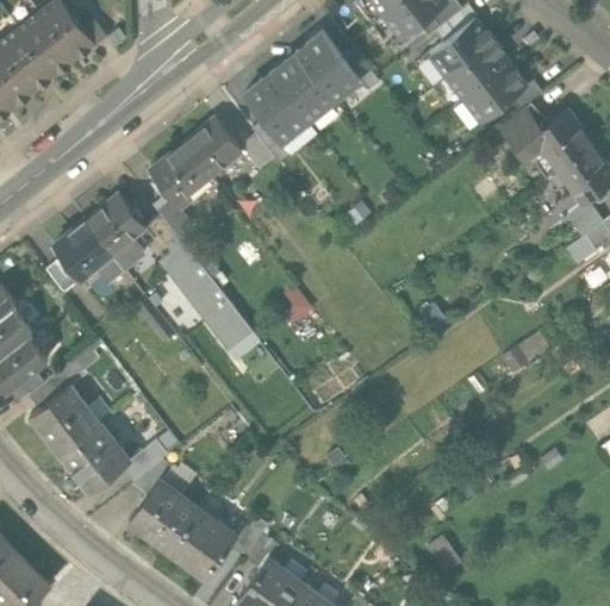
[(61,0),(54,0),(38,12),(73,57),(93,42),(76,19),(61,0)]
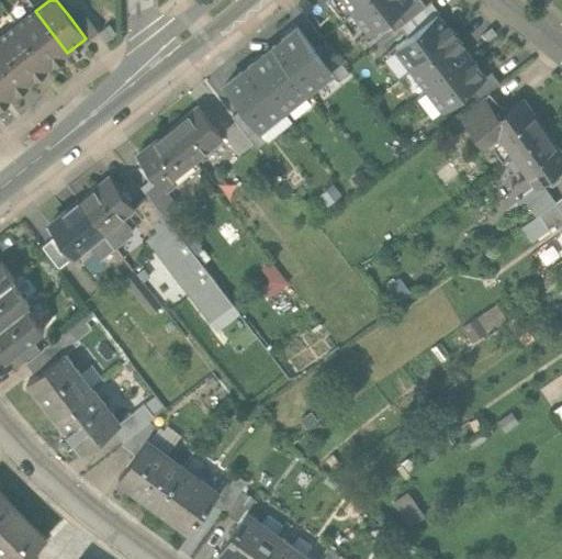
[(343,0),(353,13),(370,0),(343,0)]
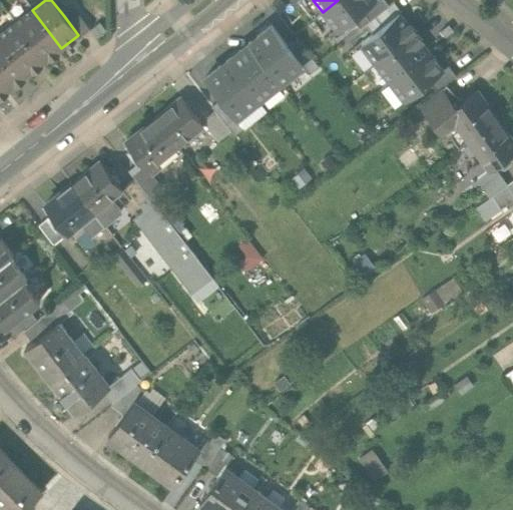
[(338,0),(323,12),(338,31),(376,2),(374,0),(338,0)]
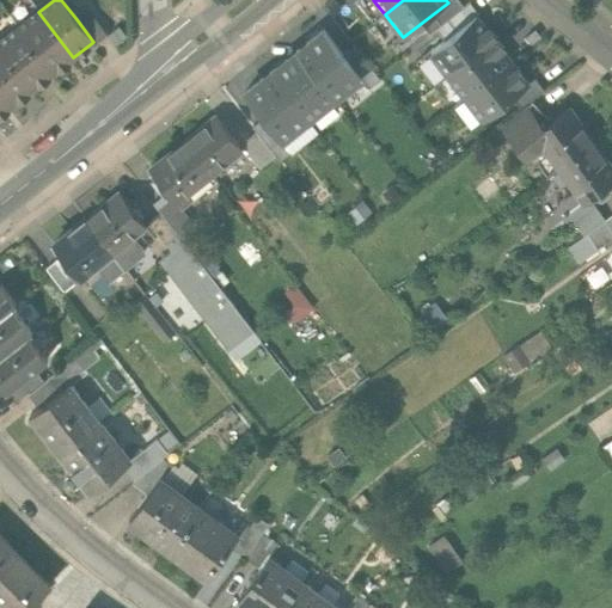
[(87,11),(77,19),(93,42),(105,34),(87,11)]
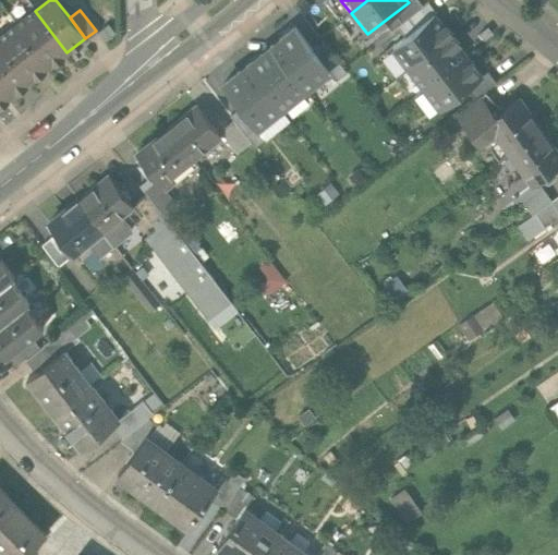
[(48,67),(67,52),(35,11),(16,25),(48,67)]
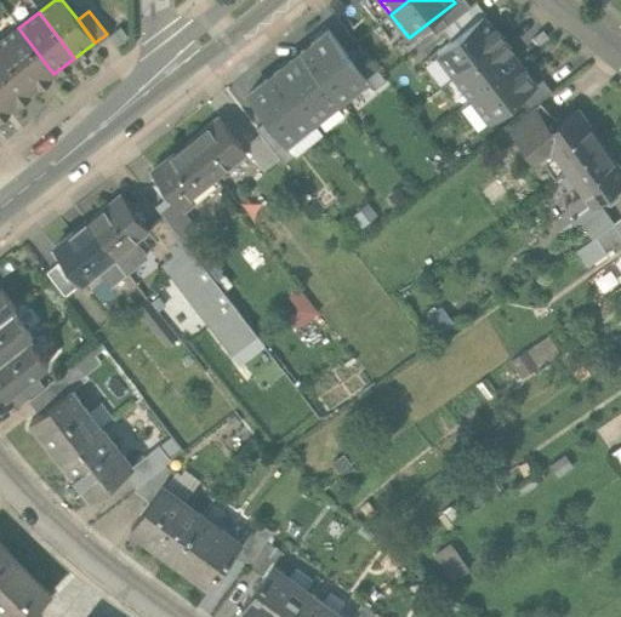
[(437,53),(454,76),(505,36),(496,27),(491,30),(482,17),(437,53)]
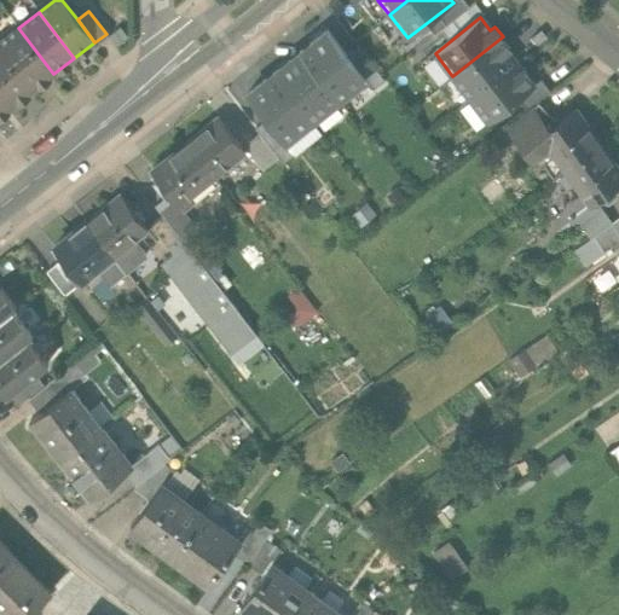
[(18,28),(0,41),(0,46),(33,90),(53,74),(18,28)]
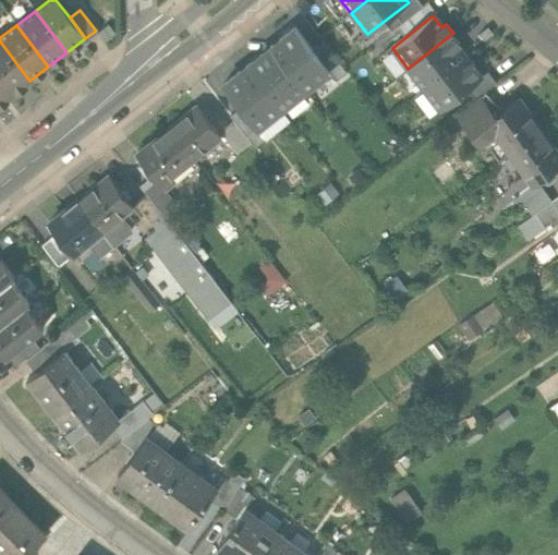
[(114,35),(108,26),(99,33),(106,41),(114,35)]
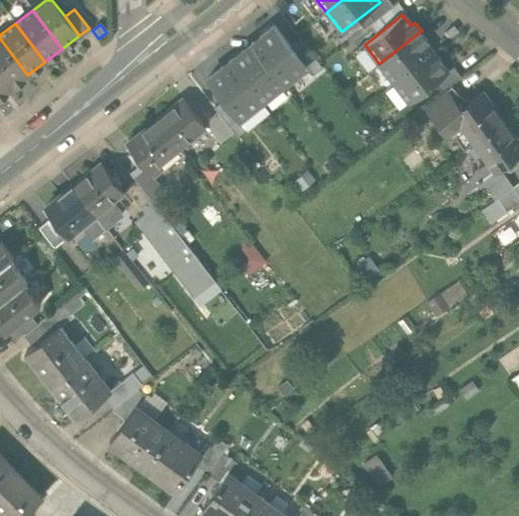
[(251,44),(283,84),(305,67),(274,26),(251,44)]
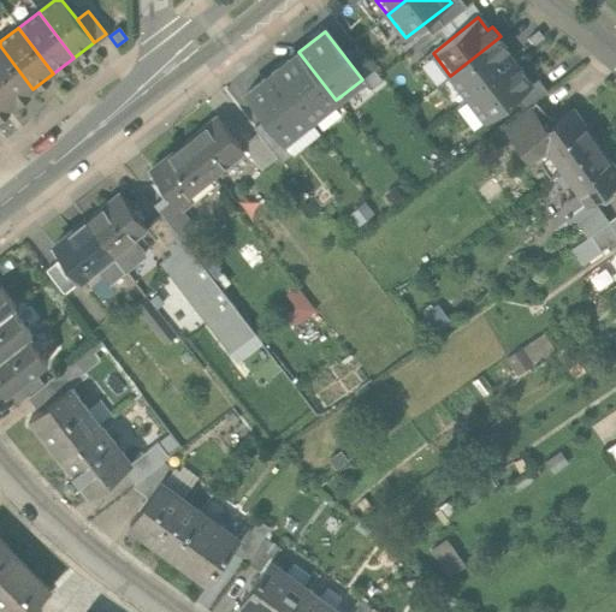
[(450,76),(468,97),(514,63),(504,51),(509,47),(501,36),(450,76)]
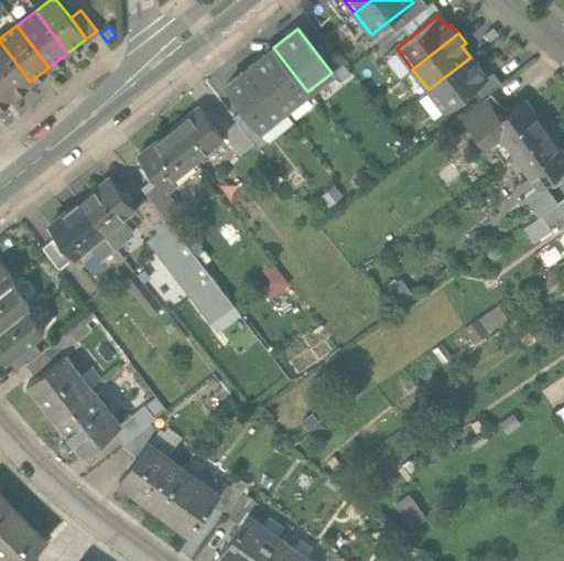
[(0,42),(0,81),(11,96),(30,82),(0,42)]
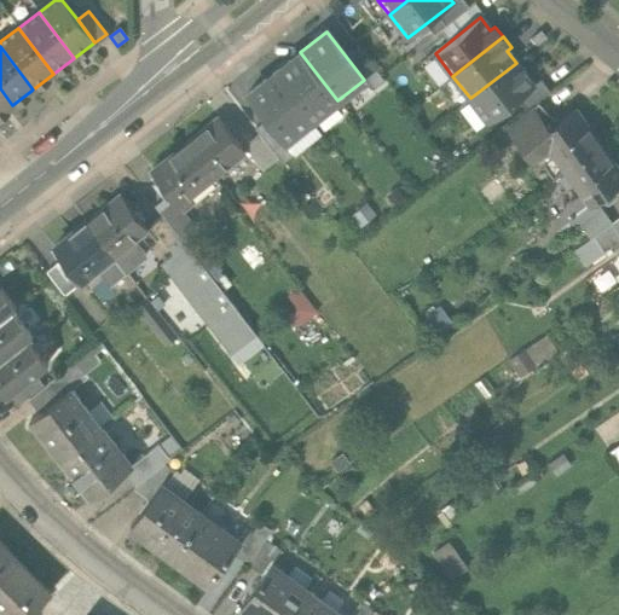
[(273,74),(311,121),(337,100),(300,52),(273,74)]
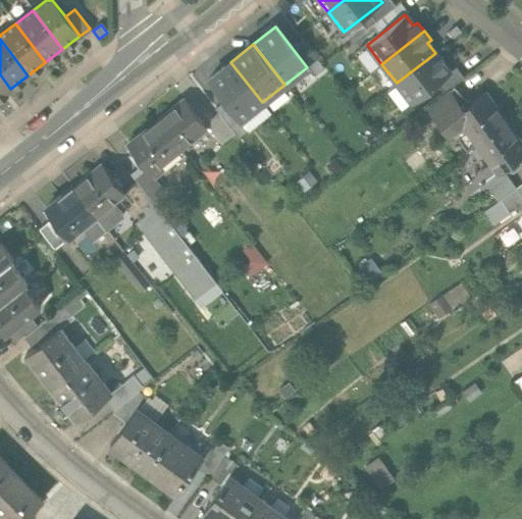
[(451,72),(435,53),(397,83),(412,102),(451,72)]
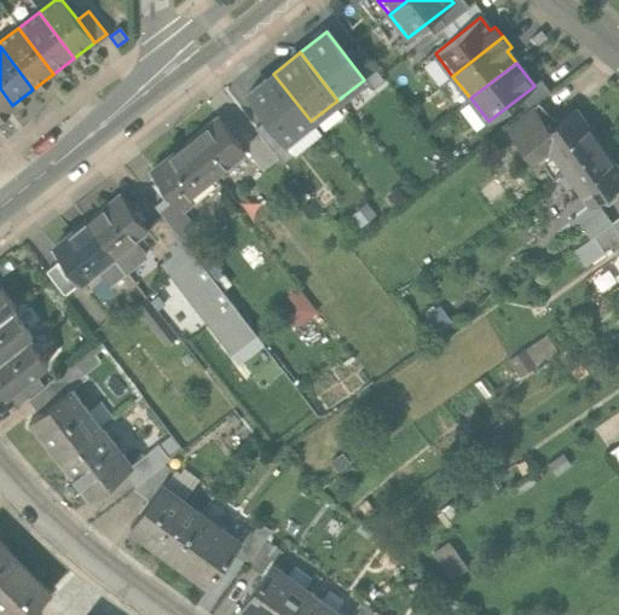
[(273,74),(247,94),(284,141),(311,121),(273,74)]
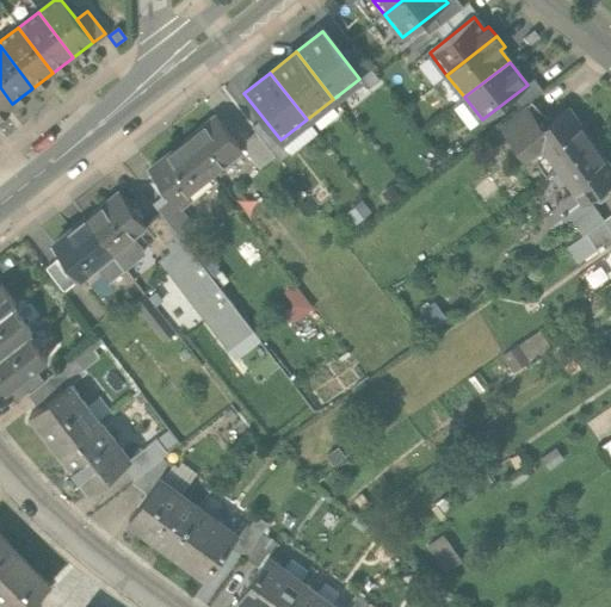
[(0,112),(12,104),(0,87),(0,112)]
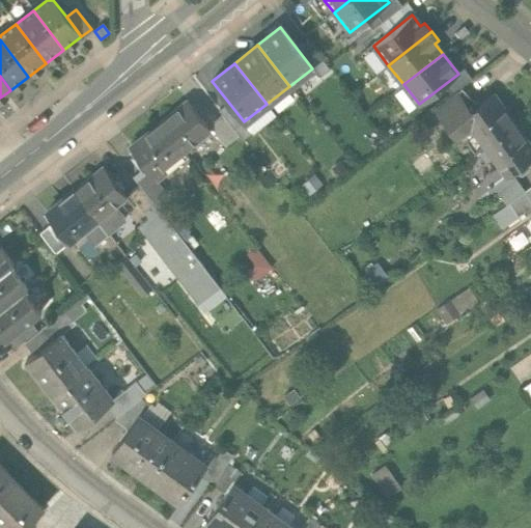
[(465,143),(473,154),(513,123),(492,94),(467,113),(452,93),(434,107),(454,135),(469,124),(476,135),(465,143)]
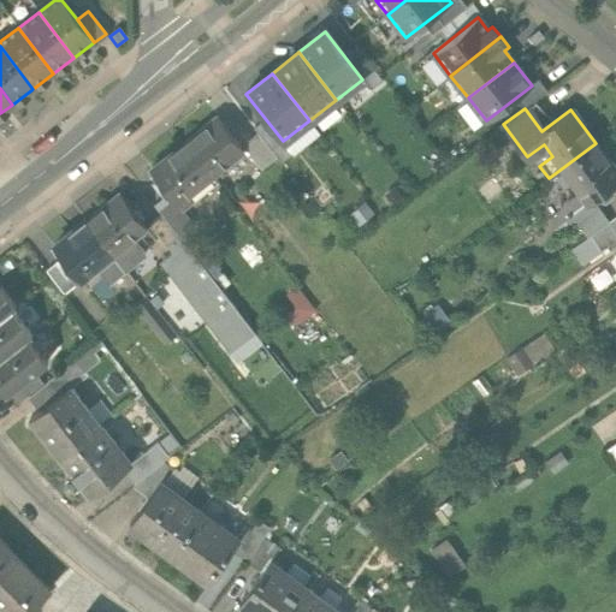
[(217,117),(185,141),(212,176),(243,150),(217,117)]
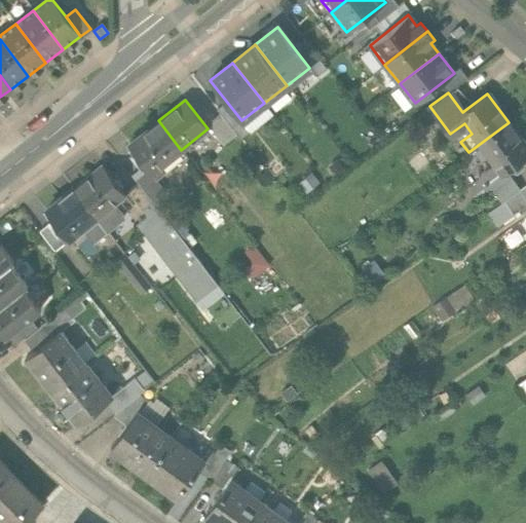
[(207,122),(223,143),(235,133),(220,112),(207,122)]
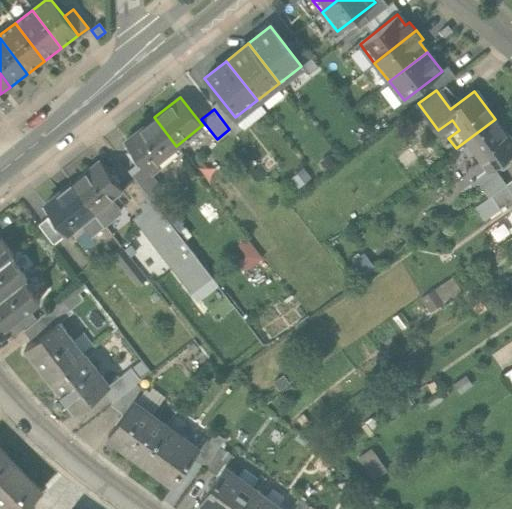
[(156,161),(176,146),(154,117),(124,140),(133,150),(128,153),(135,163),(140,159),(150,172),(159,165),(156,161)]
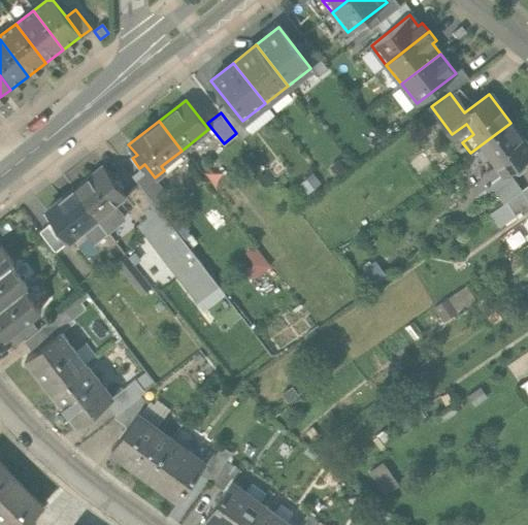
[(527,154),(527,145),(510,123),(470,153),(479,164),(490,156),(502,173),(507,170),(527,154)]
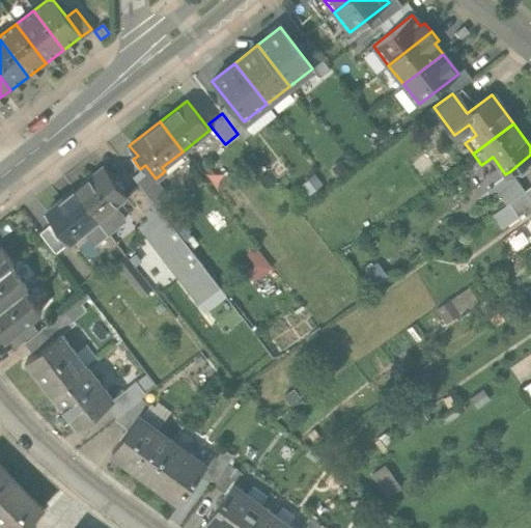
[(407,166),(416,179),(432,168),(427,161),(435,156),(429,149),(407,166)]
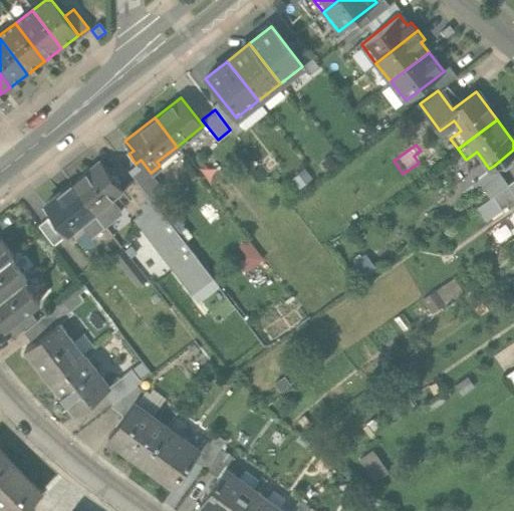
[(170,196),(151,173),(141,160),(136,164),(129,170),(135,177),(157,206),(164,200),(170,196)]
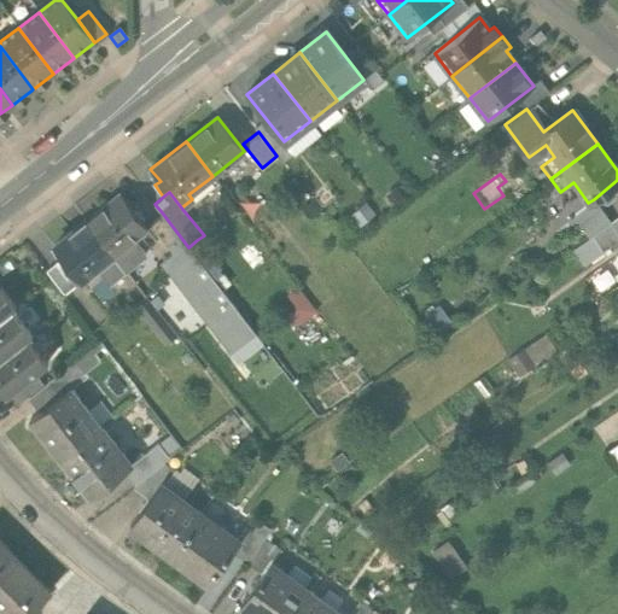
[(120,193),(86,218),(112,252),(133,237),(146,226),(120,193)]
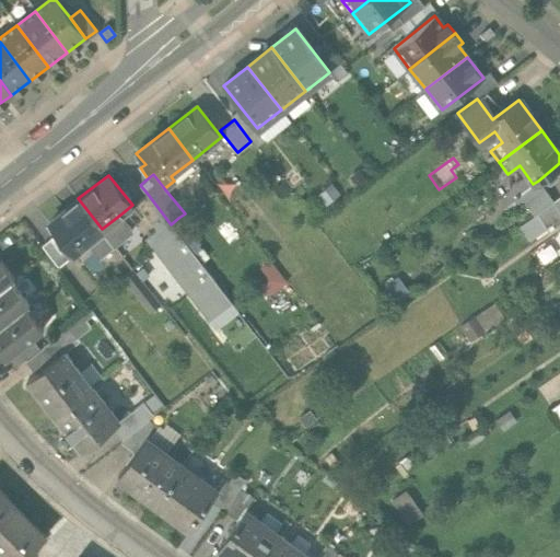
[(535,212),(552,200),(538,181),(533,184),(518,194),(533,213),(535,212)]
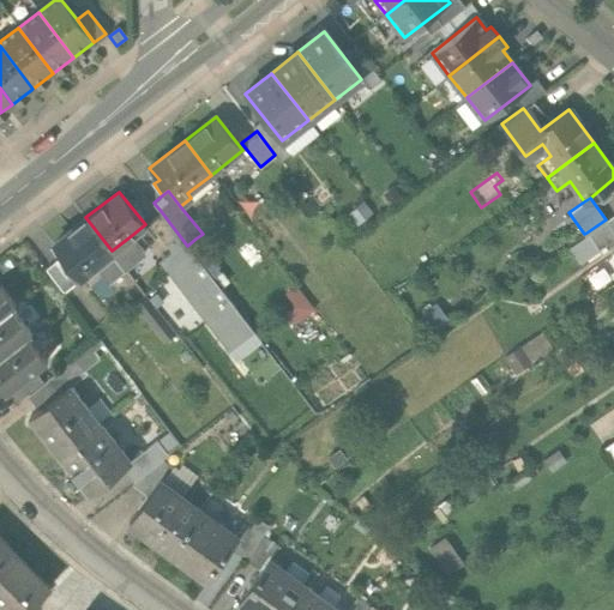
[(211,278),(187,246),(161,211),(149,221),(173,252),(161,260),(181,285),(236,357),(241,354),(248,363),(268,349),(211,278)]
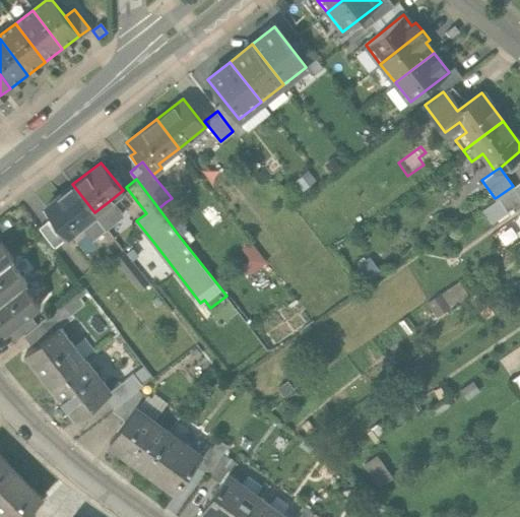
[(519,181),(513,186),(497,197),(505,208),(519,197),(519,181)]
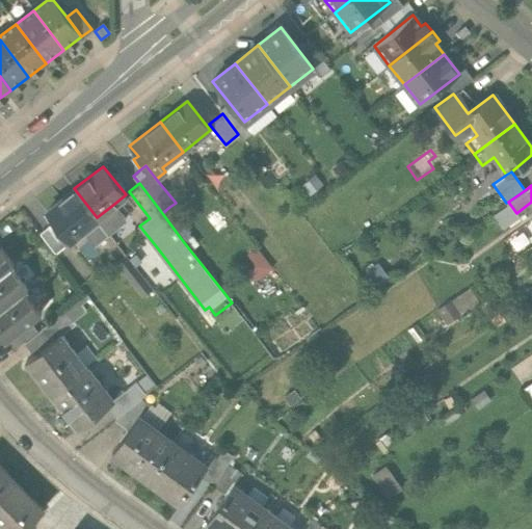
[(82,229),(97,217),(74,188),(46,211),(54,221),(50,225),(57,235),(62,231),(69,240),(82,229)]
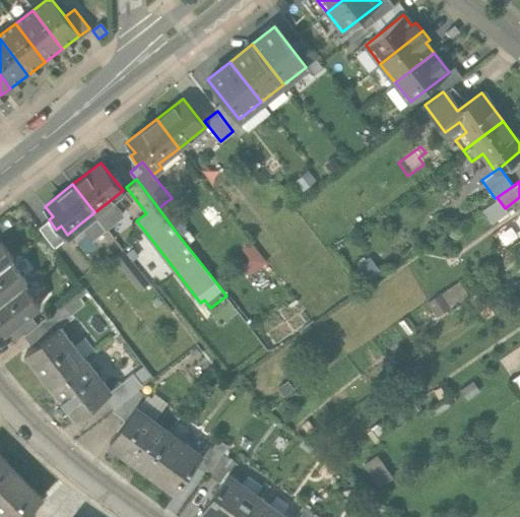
[(112,199),(94,212),(106,225),(122,213),(112,199)]
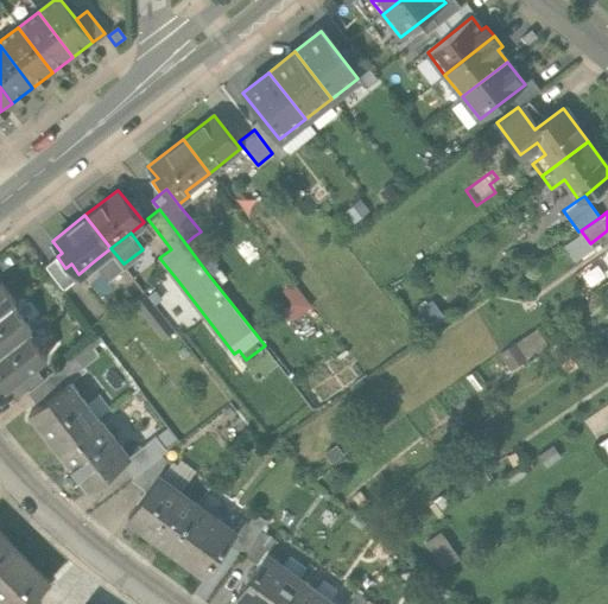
[(217,268),(194,236),(185,243),(209,275),(217,268)]
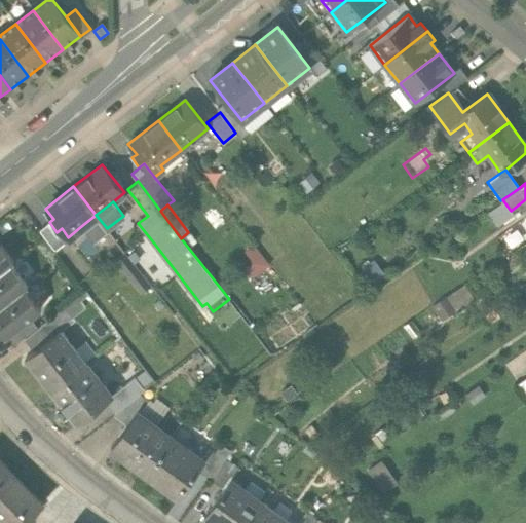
[(91,239),(107,228),(96,215),(81,226),(91,239)]
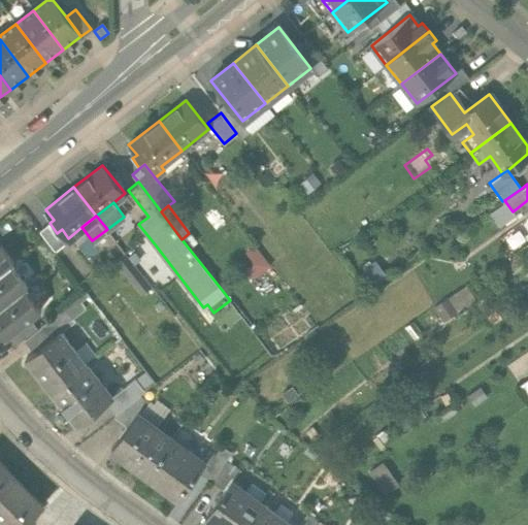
[(0,223),(0,237),(10,230),(3,221),(0,223)]
